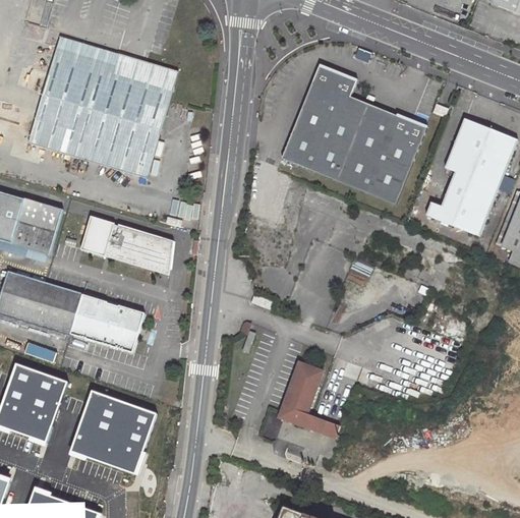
[(492,0),(490,4),(519,13),(519,0),(492,0)]
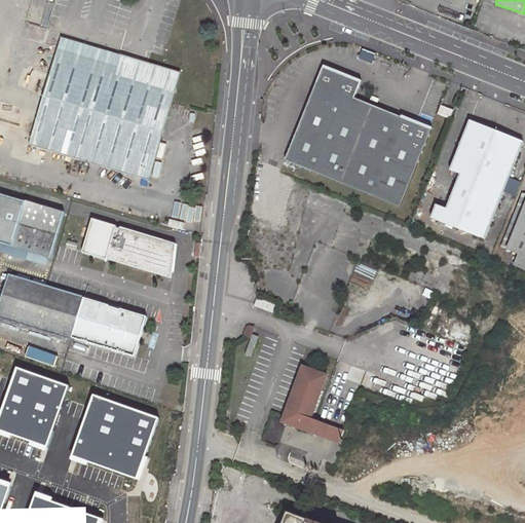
[(193,44),(190,30),(182,32),(185,46),(193,44)]
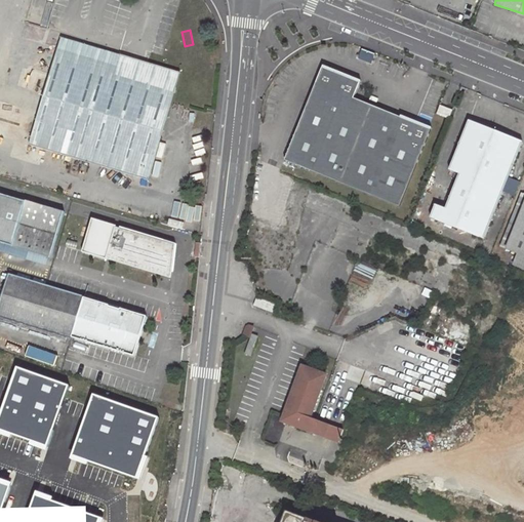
[(121,52),(61,35),(57,47),(118,65),(121,52)]
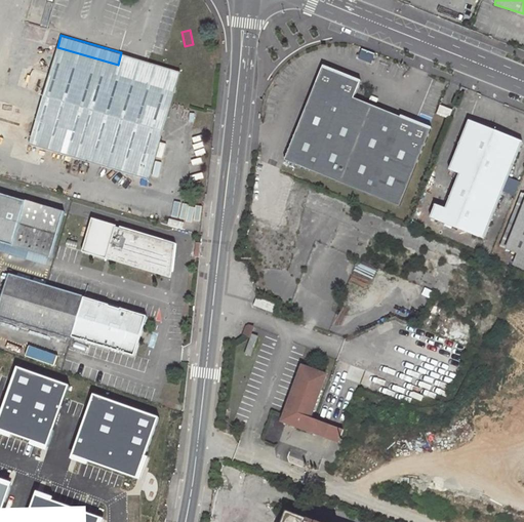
[(30,141),(148,176),(179,70),(121,52),(118,65),(57,47),(30,141)]
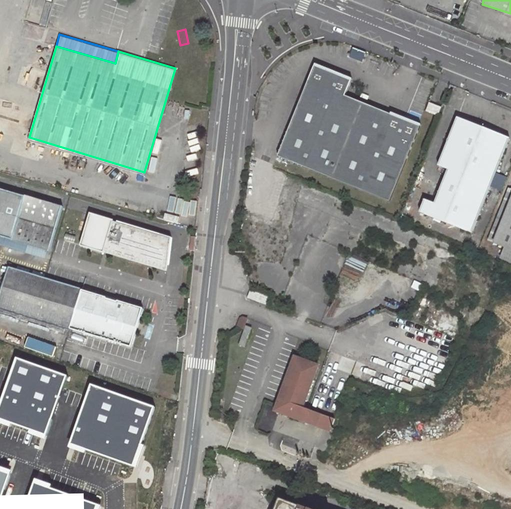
[(276,153),(388,197),(417,124),(350,97),(355,82),(311,65),(276,153)]
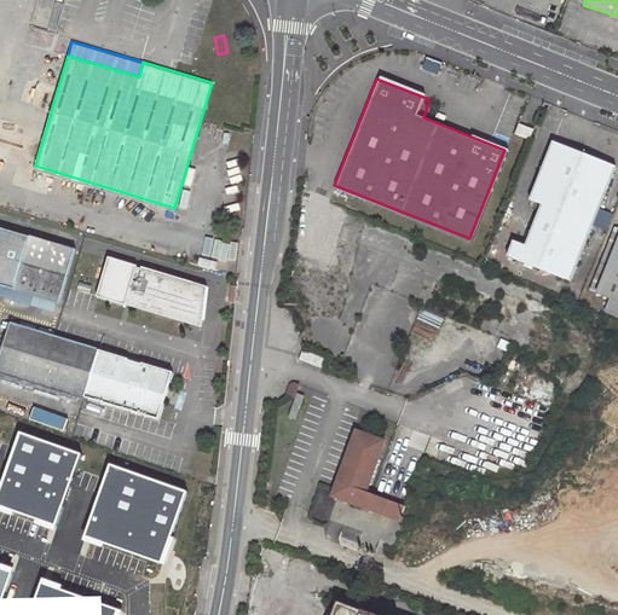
[(514,132),(527,137),(531,127),(518,122),(514,132)]
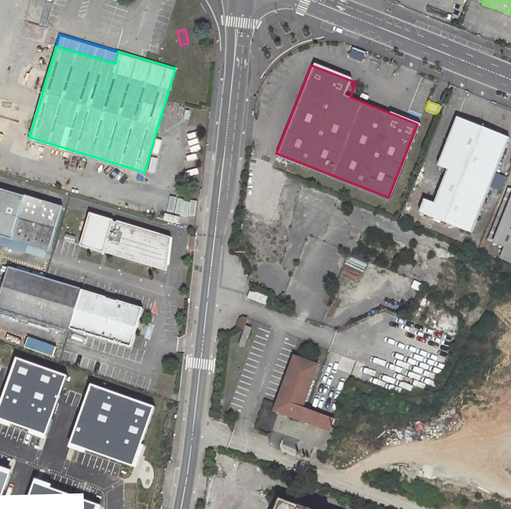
[(455,116),(437,163),(447,167),(433,201),(423,197),(419,209),(469,230),(506,136),(455,116)]
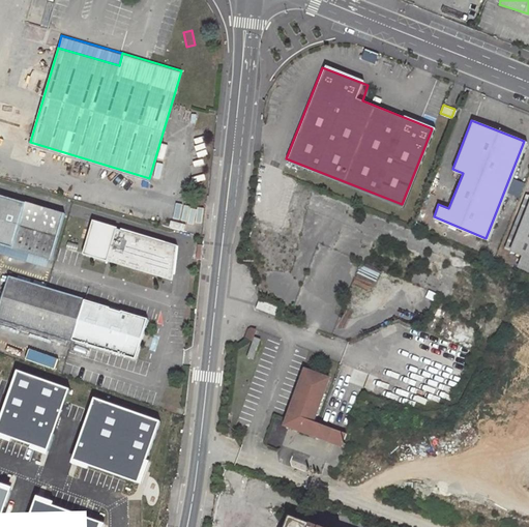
[(0,240),(50,256),(62,213),(0,194),(0,240)]
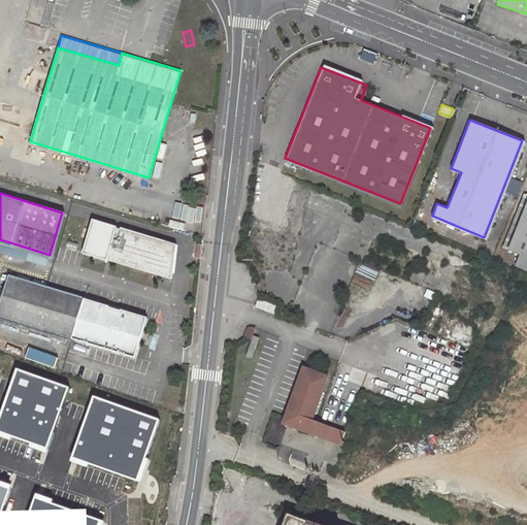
[(526,197),(507,248),(519,253),(526,255),(526,197)]
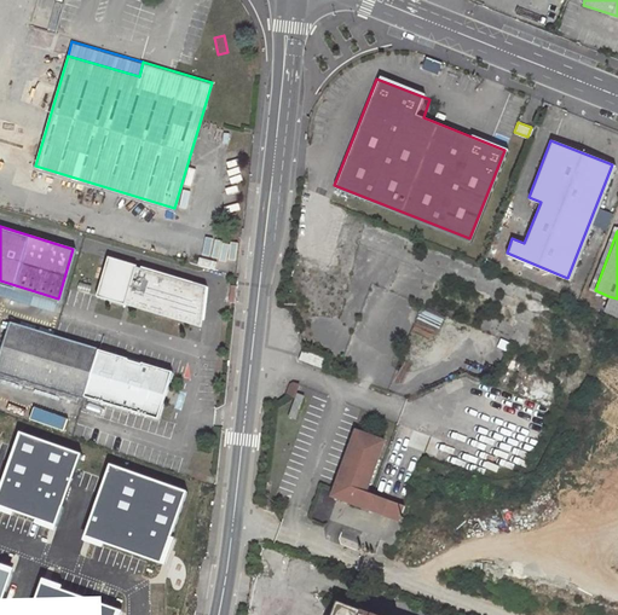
[(207,284),(137,264),(132,262),(108,255),(97,294),(121,301),(122,299),(123,291),(128,293),(127,300),(188,317),(189,312),(198,314),(207,284)]
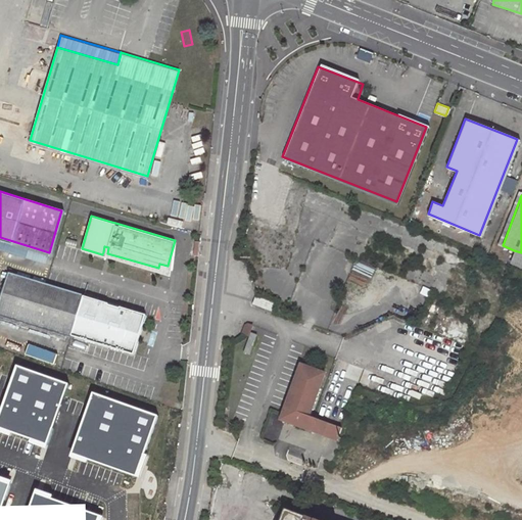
[(510,261),(521,266),(521,252),(514,250),(510,261)]
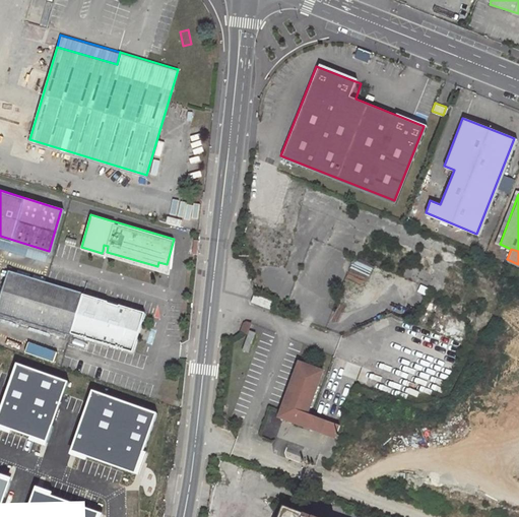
[(99,282),(13,256),(9,270),(94,297),(99,282)]
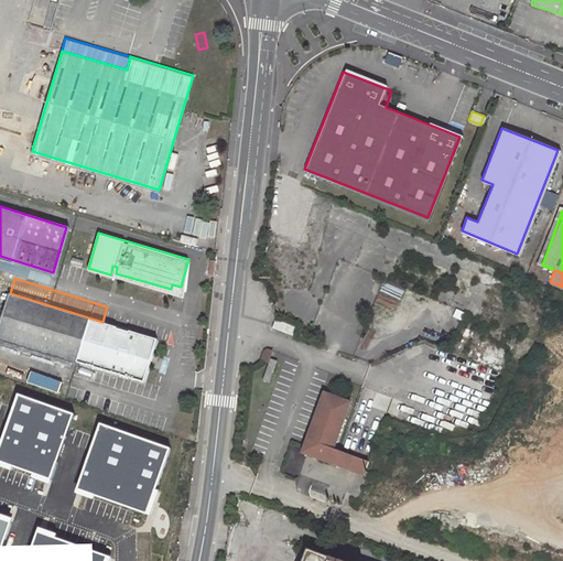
[(0,334),(143,377),(157,338),(103,322),(10,293),(0,324),(0,334)]
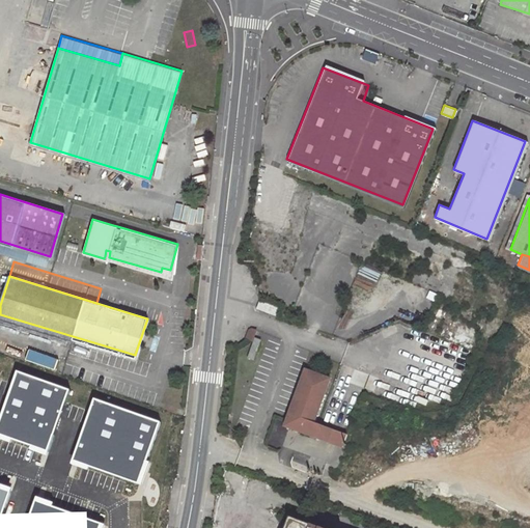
[(256,305),(276,313),(279,304),(260,297),(256,305)]
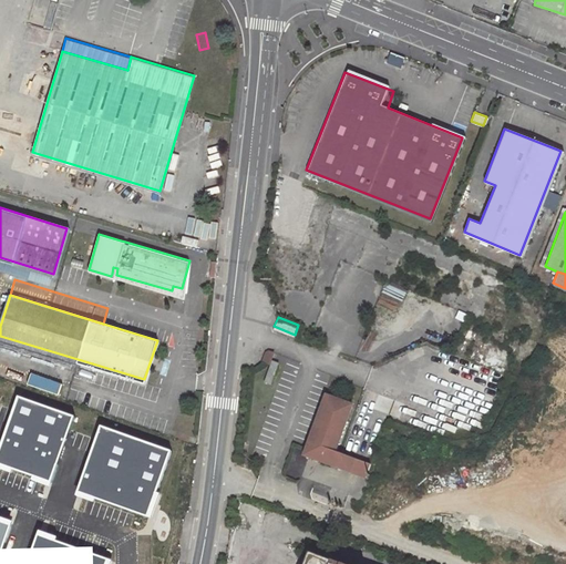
[(60,390),(63,379),(32,370),(29,381),(60,390)]
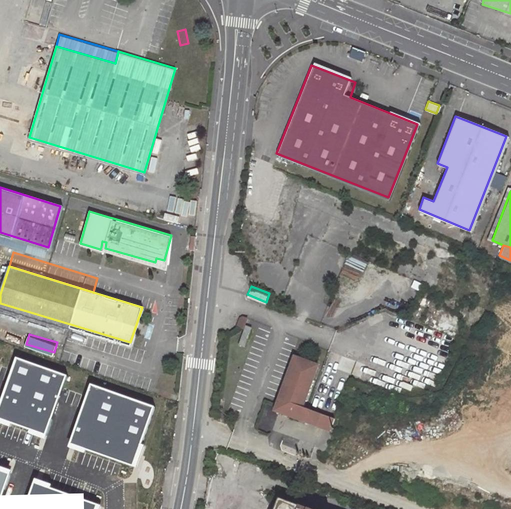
[(303,403),(317,364),(294,355),(275,406),(276,409),(315,423),(320,409),(303,403)]
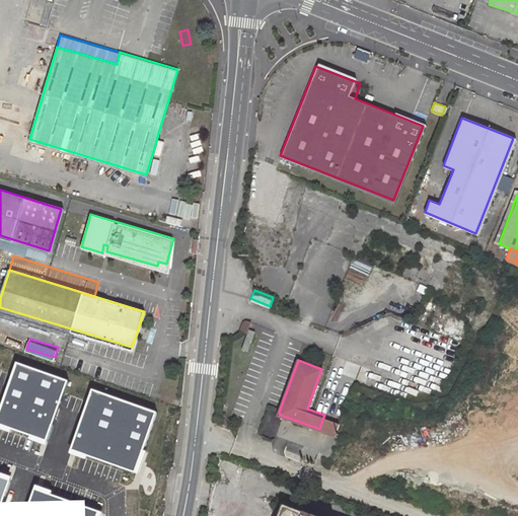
[(67,379),(17,362),(13,371),(0,410),(0,424),(46,440),(64,389),(67,379)]
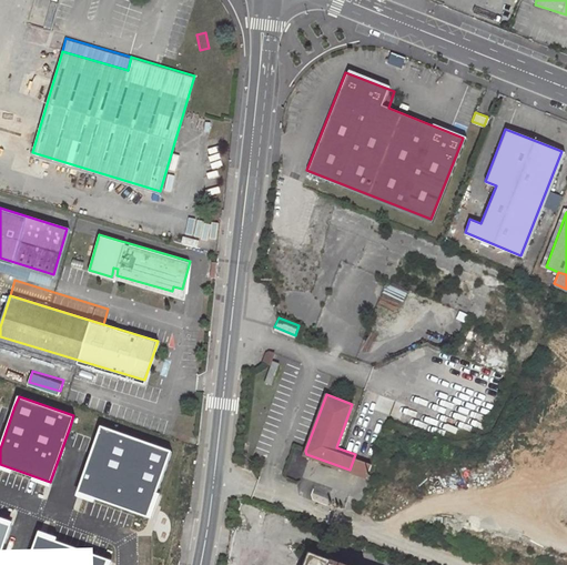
[(171,451),(102,425),(98,436),(79,488),(148,514),(152,501),(171,451)]
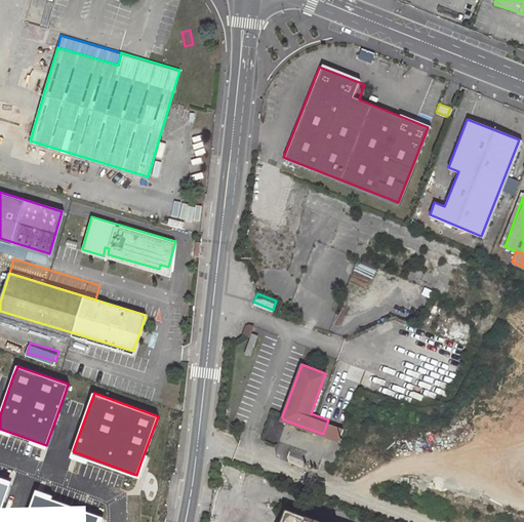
[(343,426),(328,419),(323,434),(337,440),(343,426)]
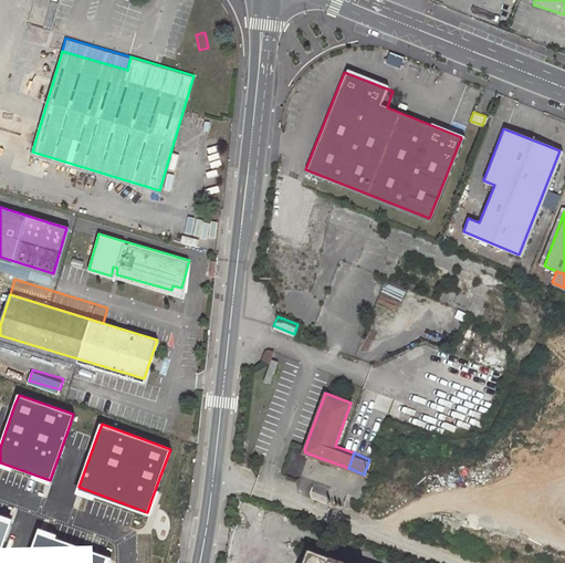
[(0,548),(10,522),(0,518),(0,548)]
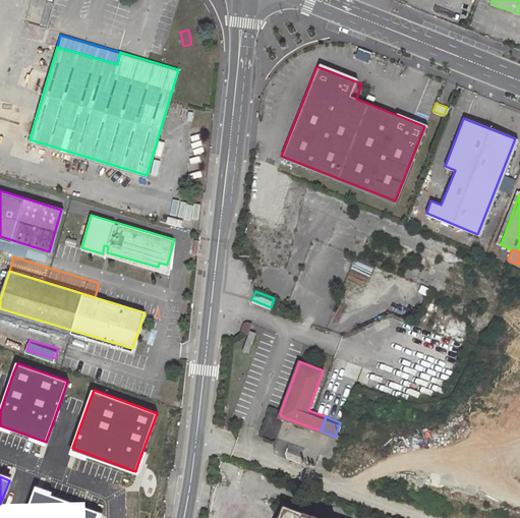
[(21,517),(95,517),(98,513),(32,490),(21,517)]
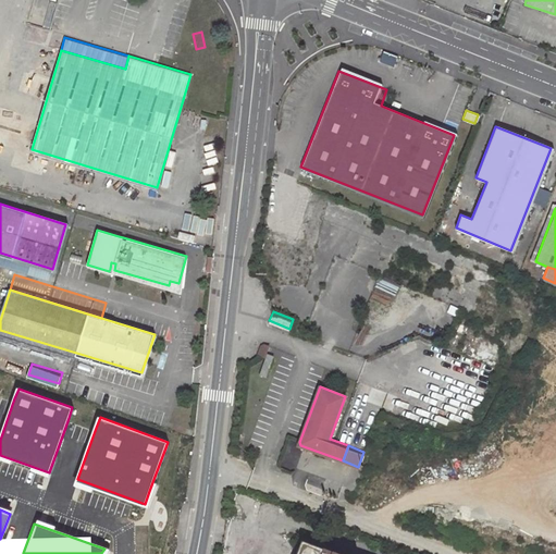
[(297,553),(338,553),(303,541),(297,553)]
